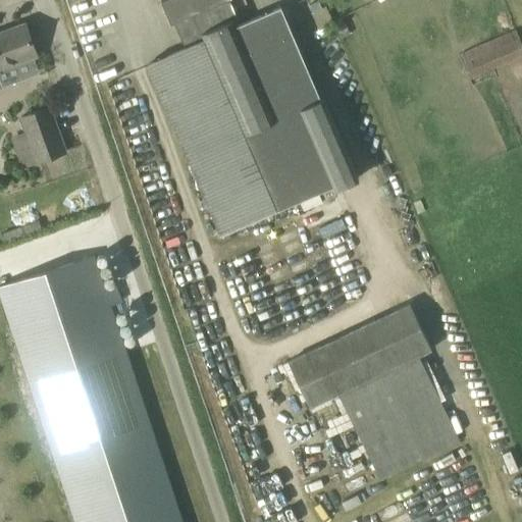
[(235,27),(232,21),(237,19),(227,0),(161,0),(160,1),(170,23),(173,22),(185,48),(148,64),(221,235),(333,186),(334,189),(359,178),(324,98),(319,100),(280,8),(235,27)]
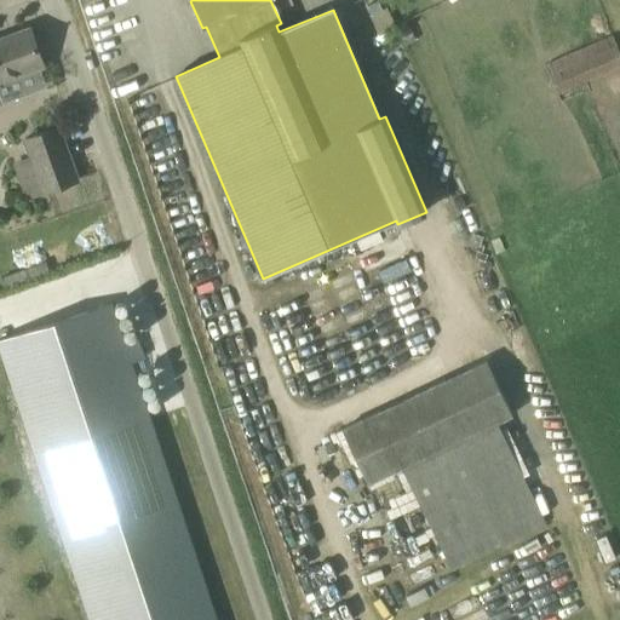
[(0,102),(7,99),(1,81),(44,67),(30,27),(0,38),(0,102)]
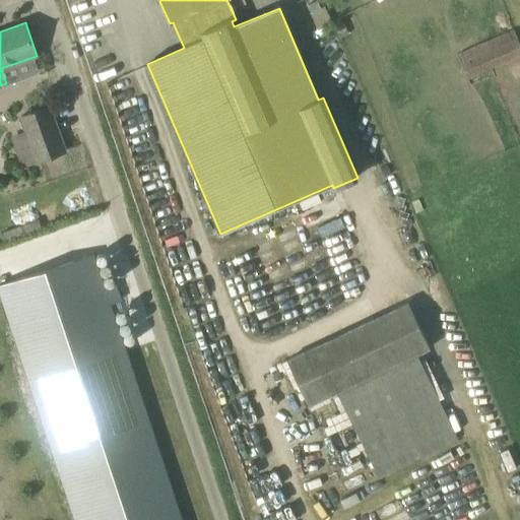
[(467,79),(519,56),(519,46),(513,29),(457,55),(467,79)]
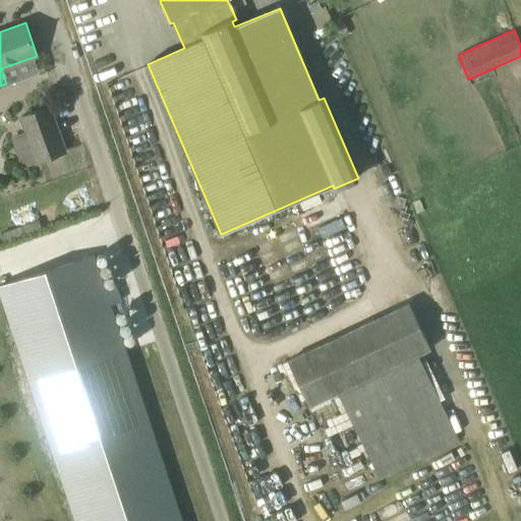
[(35,162),(65,151),(50,107),(18,118),(23,132),(35,162)]
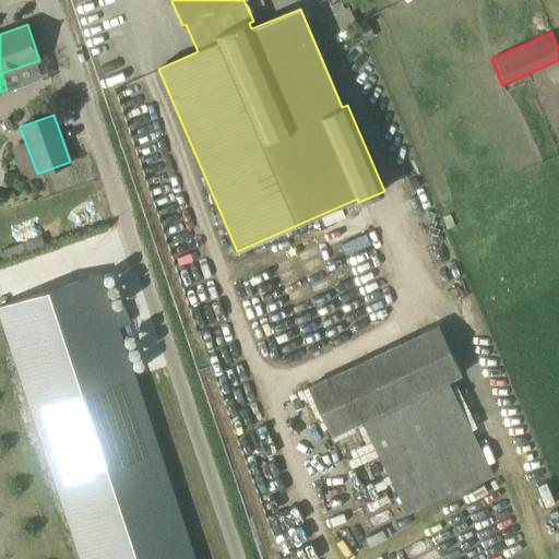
[(0,308),(0,330),(75,558),(187,558),(93,277),(0,308)]
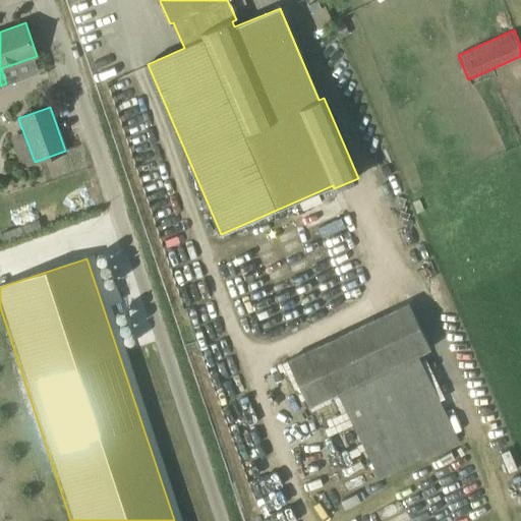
[(454,430),(419,355),(430,350),(409,303),(287,360),(308,406),(338,392),(372,467),(454,430)]
